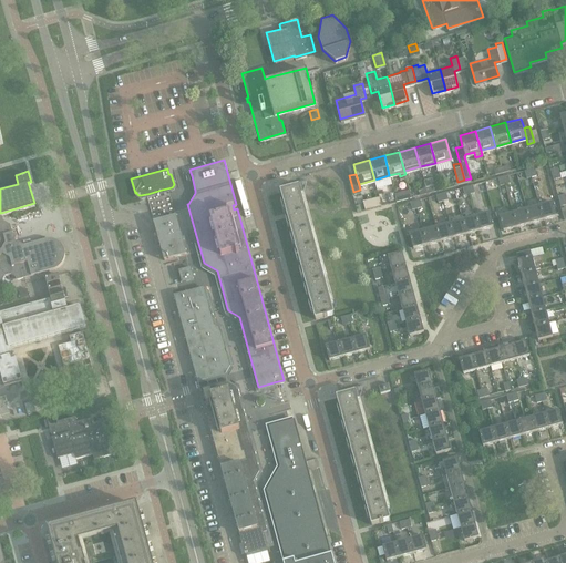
[(306,177),(296,180),(297,184),(298,184),(300,193),(302,192),(304,192),(302,190),(306,177)]
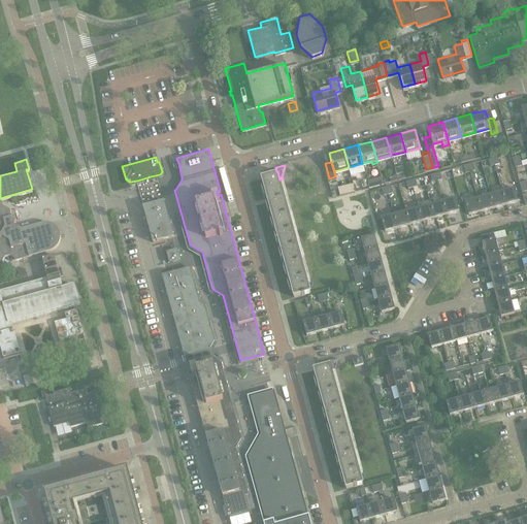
[(261,175),(263,184),(280,179),(277,171),(276,171),(261,175)]
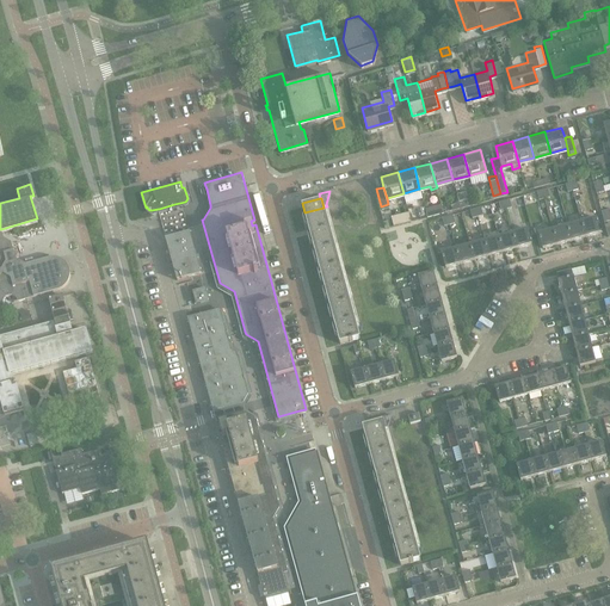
[(436,202),(424,205),(426,214),(435,211),(438,211),(436,202)]
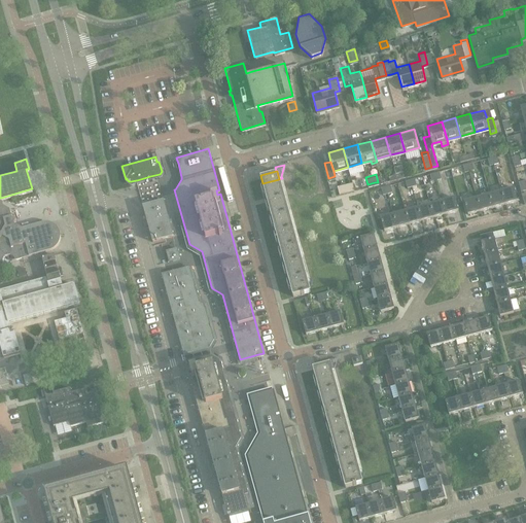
[(279,179),(263,183),(267,199),(285,194),(285,190),(281,178),(279,179)]
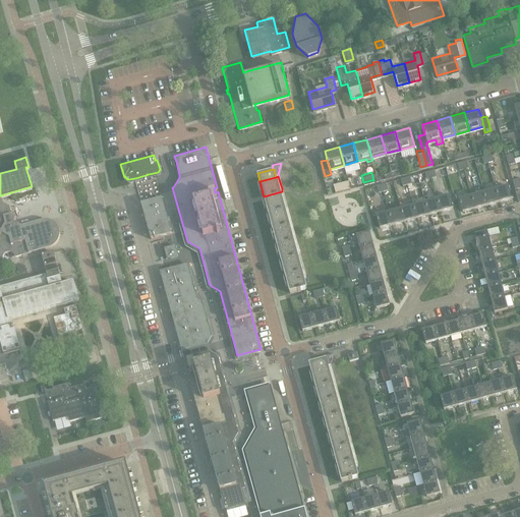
[(507,182),(495,186),(499,199),(511,195),(507,182)]
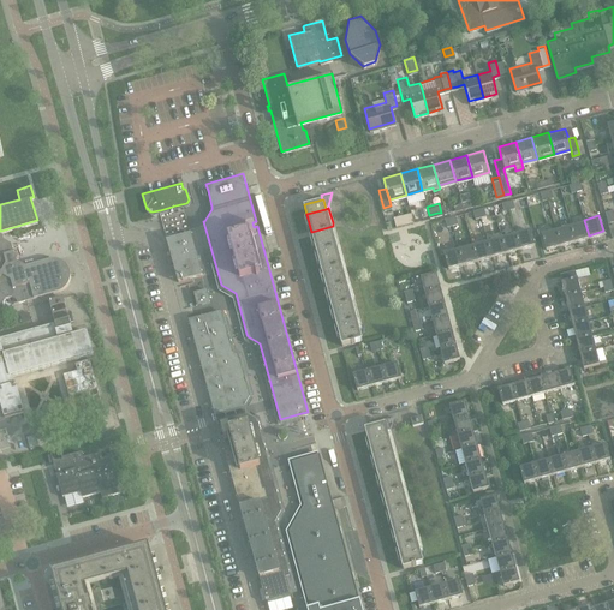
[(584,220),(570,223),(574,239),(589,235),(584,220)]
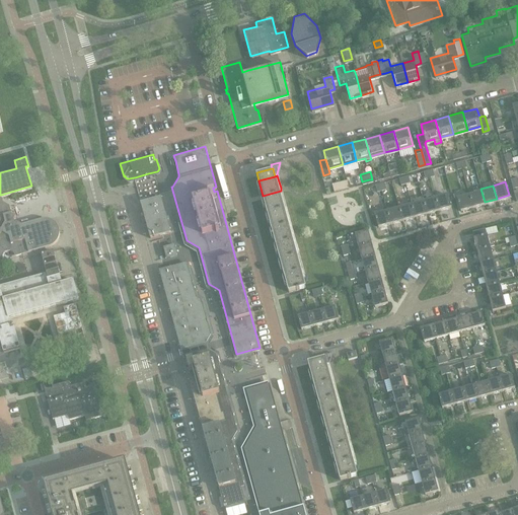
[(481,189),(468,192),(472,205),(485,202),(481,189)]
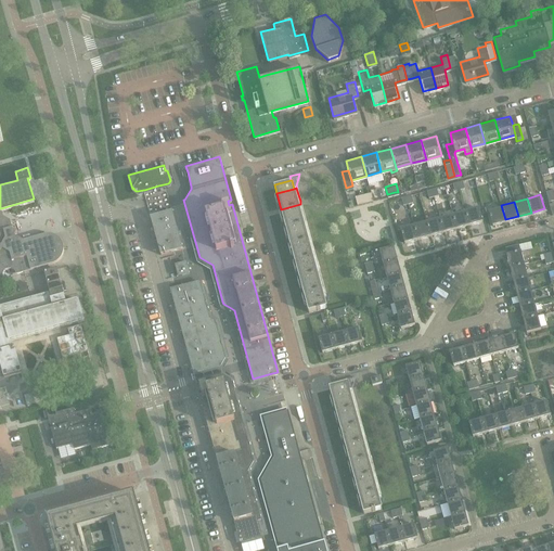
[(300,204),(281,209),(285,227),(306,221),(300,204)]
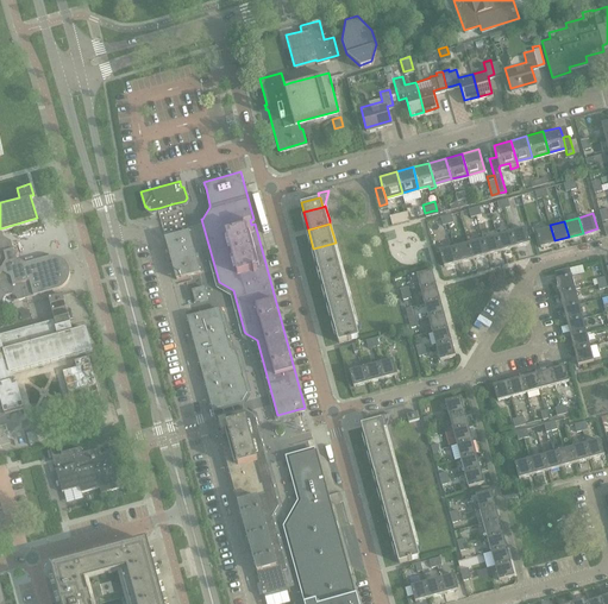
[(525,225),(511,228),(514,244),(528,240),(525,225)]
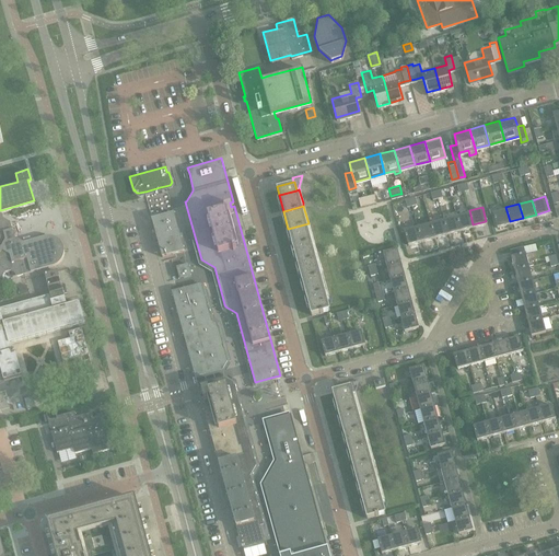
[(510,221),(505,207),(492,211),(497,224),(510,221)]
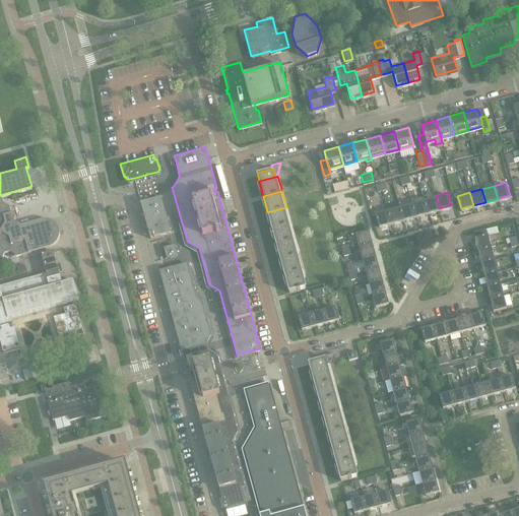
[(0,258),(48,245),(50,244),(51,244),(52,243),(53,242),(54,241),(55,240),(56,239),(57,238),(57,237),(58,235),(59,233),(59,232),(59,231),(59,230),(59,229),(58,228),(58,227),(58,226),(57,224),(57,223),(56,221),(55,221),(54,219),(53,219),(52,218),(50,217),(48,216),(47,216),(46,216),(45,216),(43,216),(41,216),(20,222),(12,217),(15,213),(10,211),(8,203),(2,199),(1,195),(0,195),(0,258)]
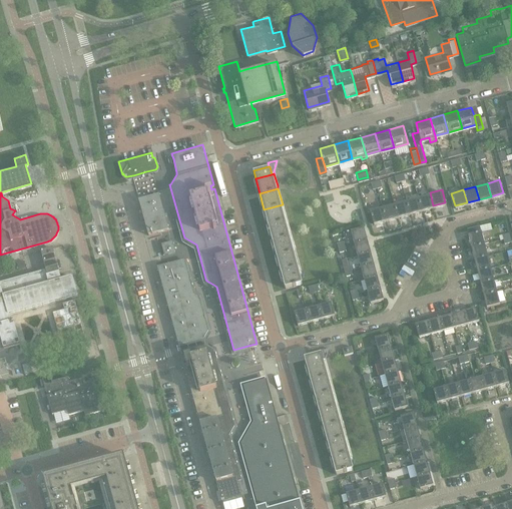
[(138,197),(141,207),(148,232),(158,229),(153,213),(151,204),(160,201),(158,192),(155,193),(138,197)]
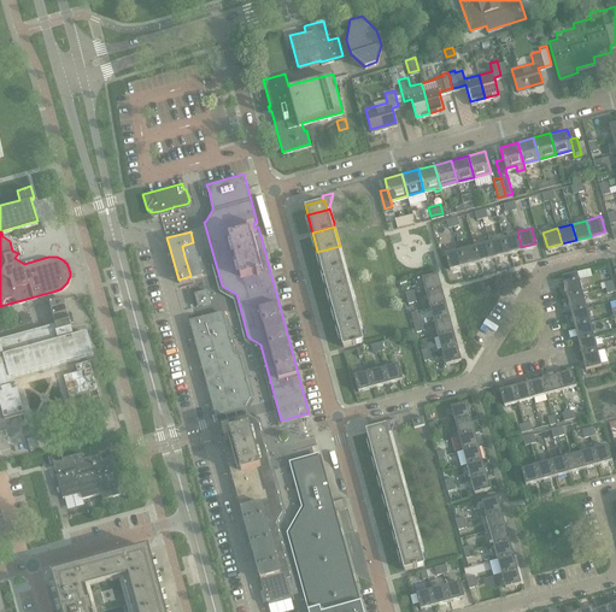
[(517,231),(503,235),(506,251),(521,247),(517,231)]
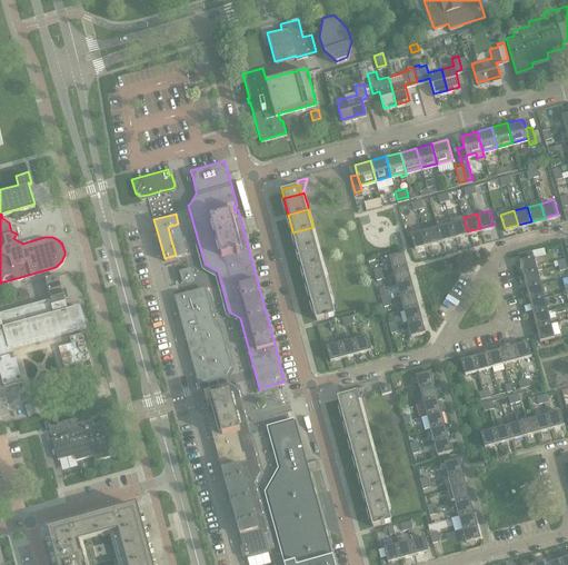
[(464,217),(450,221),(454,236),(467,231),(464,217)]
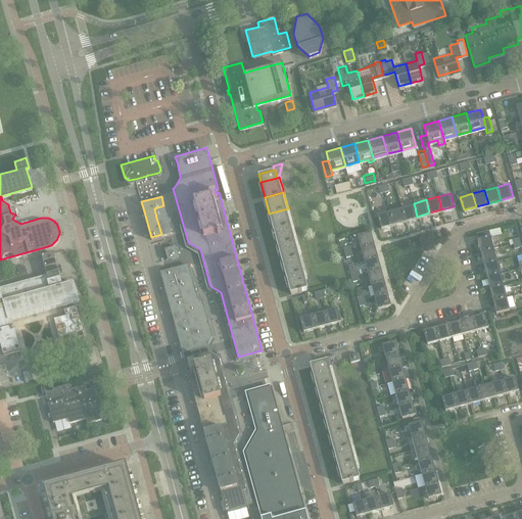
[(414,203),(401,206),(405,220),(417,217),(414,203)]
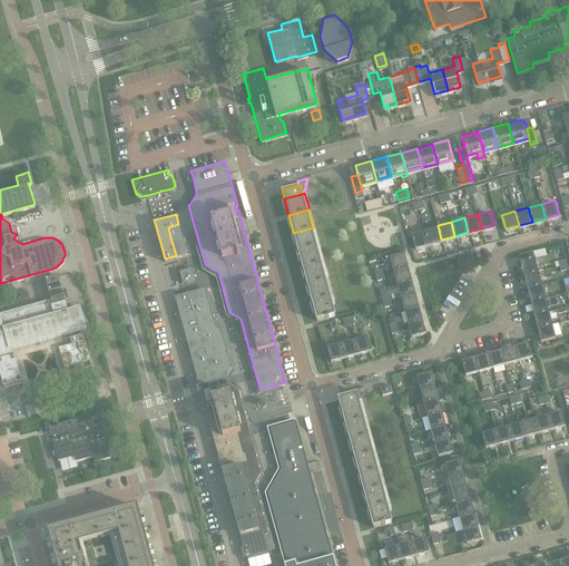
[(168,227),(170,237),(182,234),(180,230),(178,224),(168,227)]
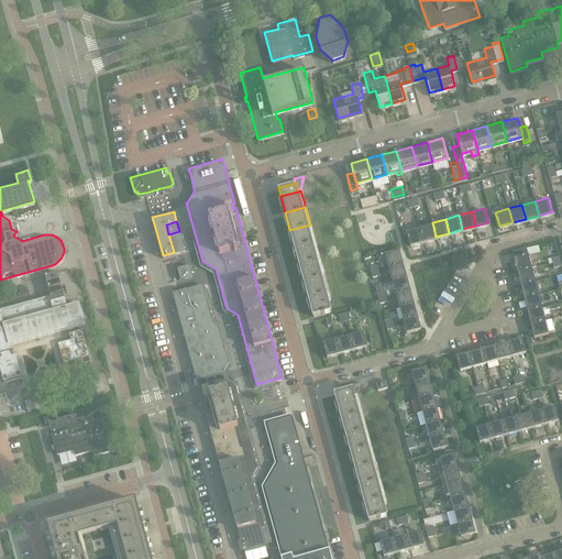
[(432,222),(419,226),(422,240),(436,237),(432,222)]
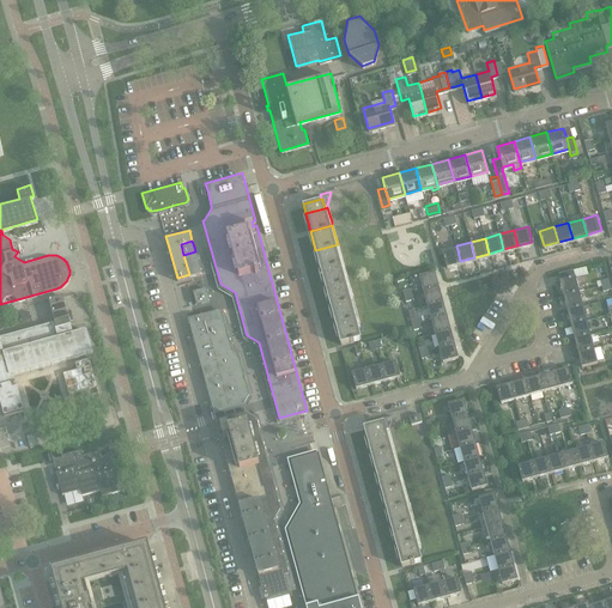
[(338,244),(315,250),(320,268),(343,262),(338,244)]
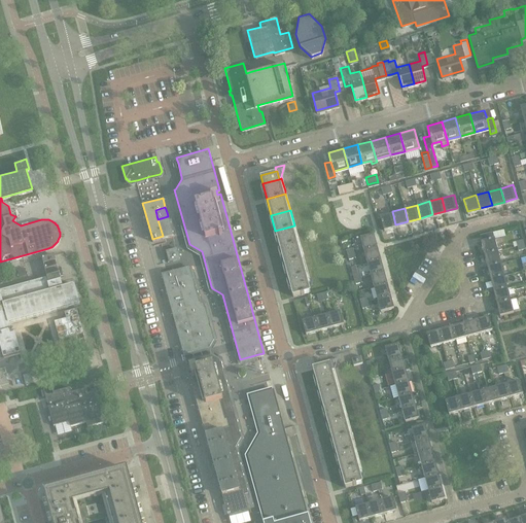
[(395,224),(392,211),(380,215),(383,228),(395,224)]
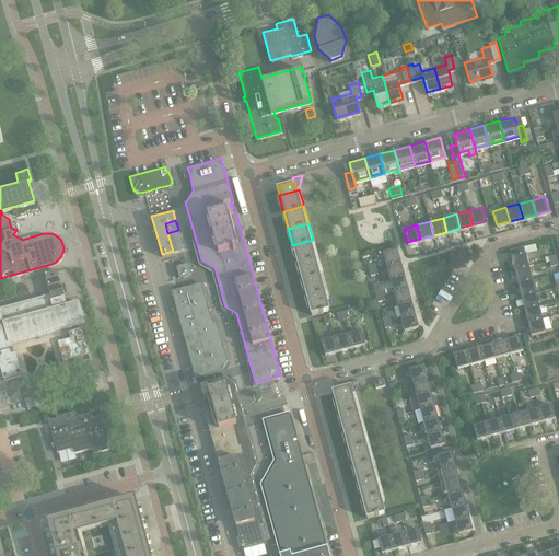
[(178,230),(167,233),(173,251),(183,248),(181,240),(178,230)]
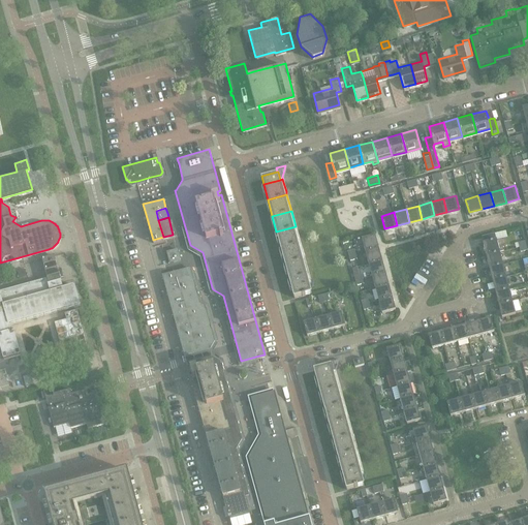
[(296,226),(276,232),(281,247),(300,242),(296,226)]
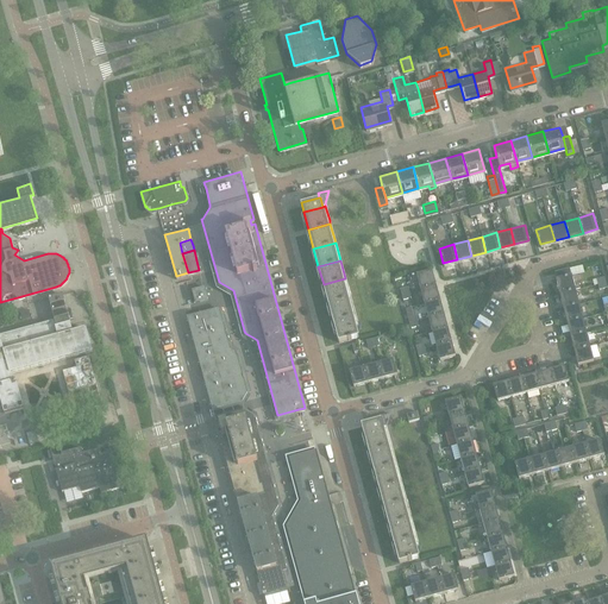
[(415,271),(420,287),(434,282),(431,268),(415,271)]
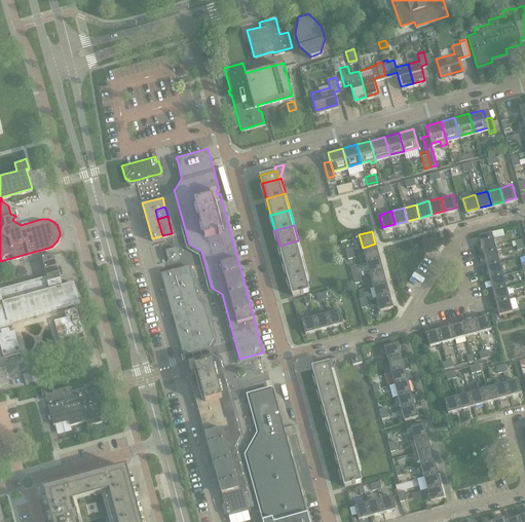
[(493,235),(480,238),(483,251),(496,248),(496,247),(500,246),(499,241),(495,243),(493,235)]
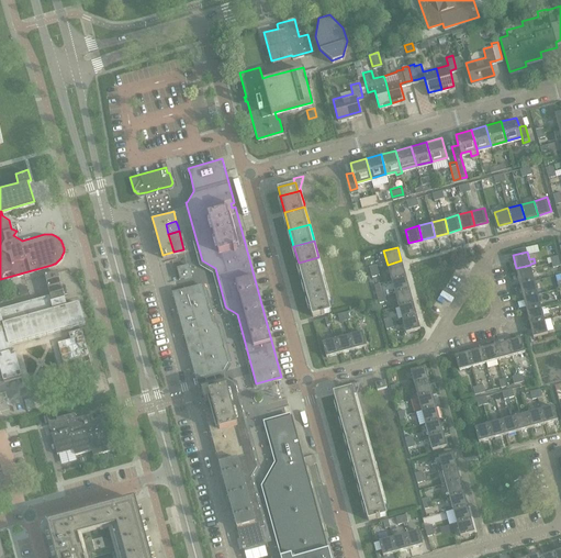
[(318,257),(299,263),(303,279),(323,274),(318,257)]
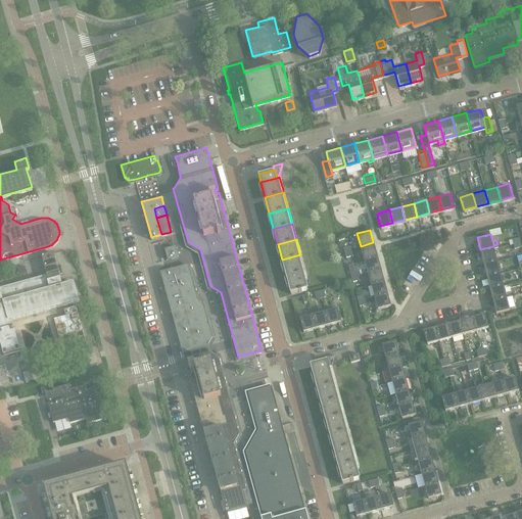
[(373,242),(361,246),(364,257),(377,254),(373,242)]
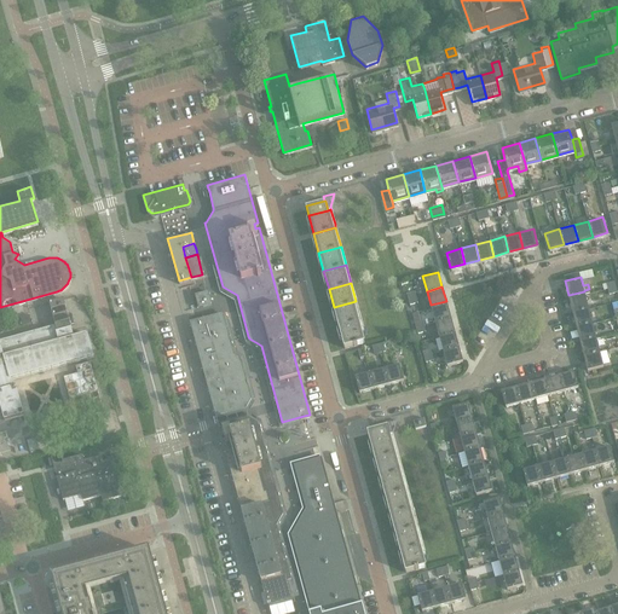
[(207,288),(194,291),(197,305),(211,301),(208,294),(207,288)]
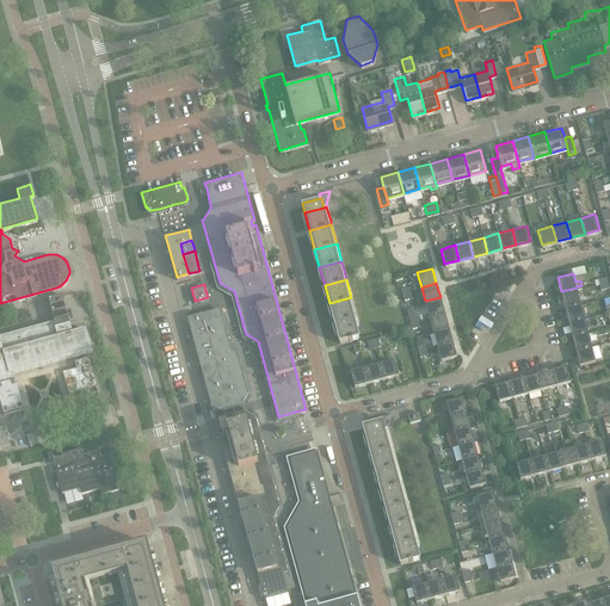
[(577,288),(561,291),(565,305),(580,302),(577,288)]
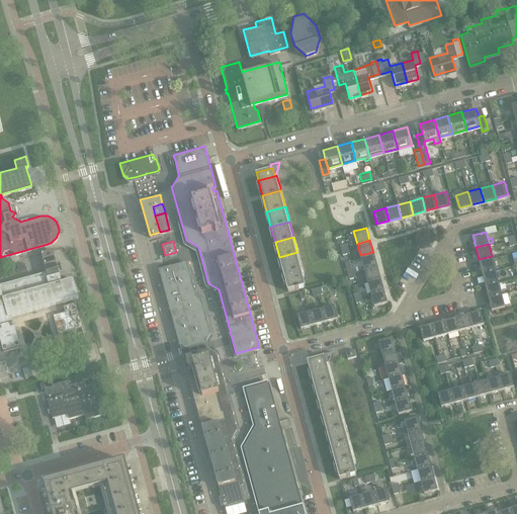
[(53,248),(40,251),(42,259),(48,275),(59,271),(55,256),(53,248)]
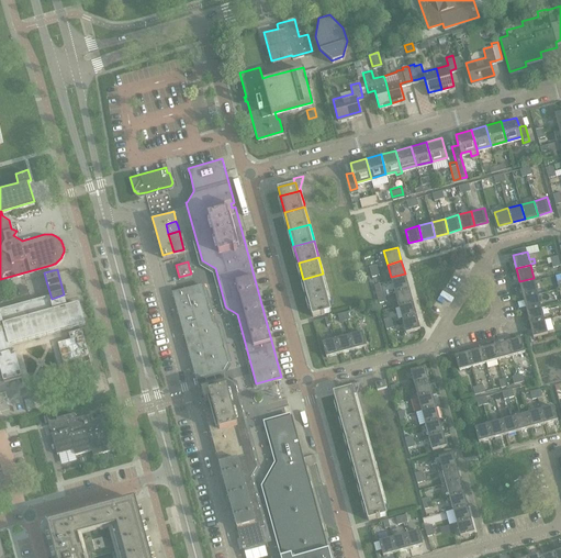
[(323,274),(303,279),(307,297),(327,291),(323,274)]
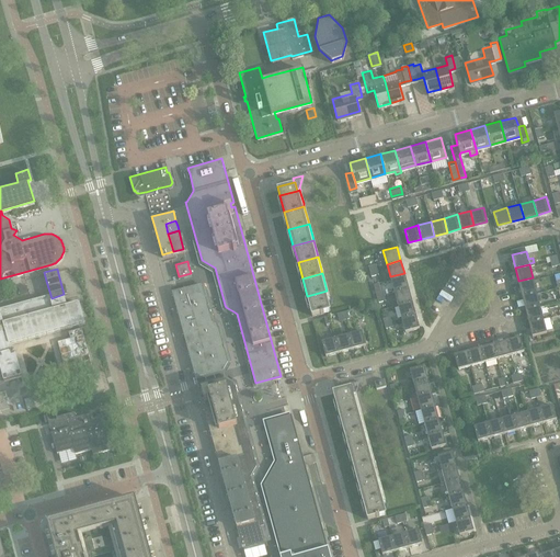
[(404,273),(390,276),(393,290),(408,286),(404,273)]
